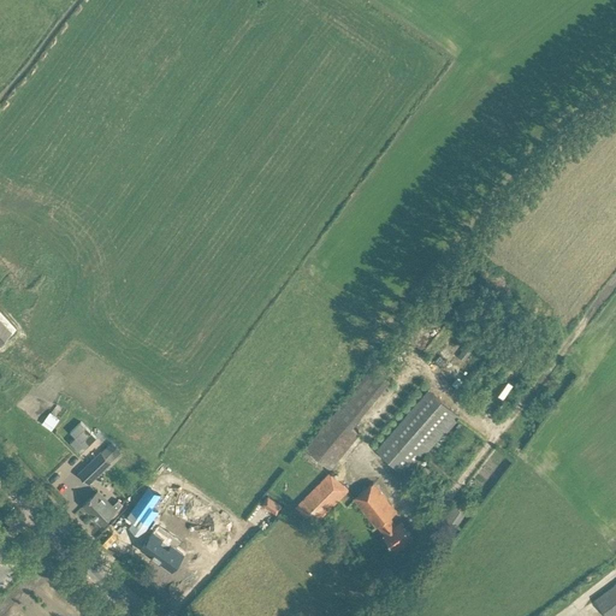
[(0,338),(15,325),(0,309),(0,338)]
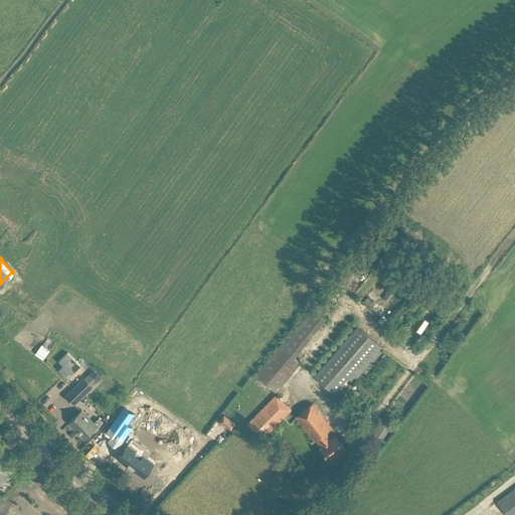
[(311,306),(255,376),(277,393),(301,362),(292,355),(323,316),(311,306)]
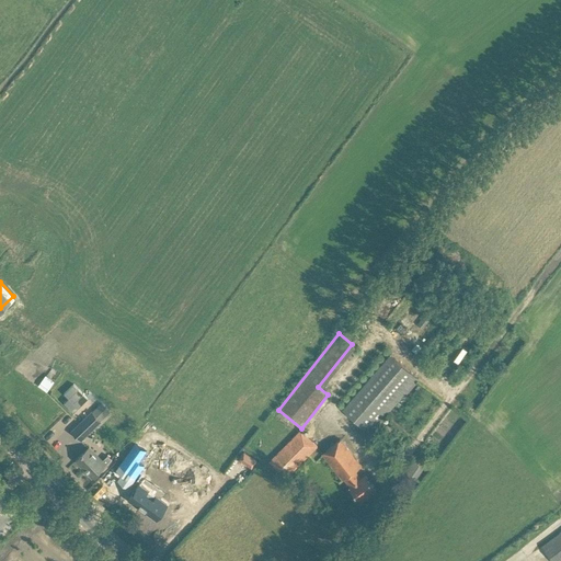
[(350,392),(339,405),(371,433),(420,378),(392,355),(355,397),(350,392)]
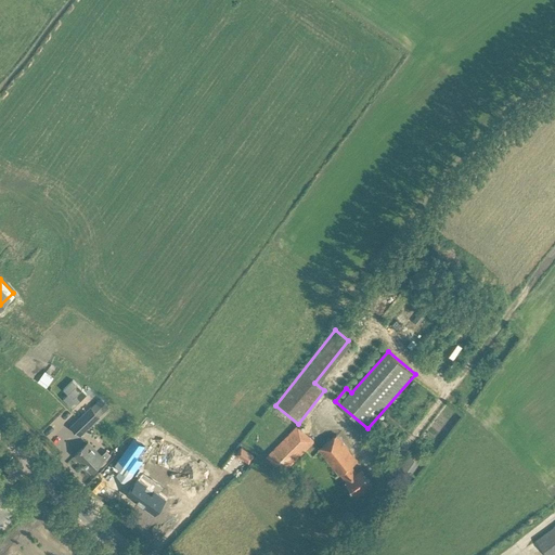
[(44,372),(38,381),(47,386),(53,377),(44,372)]
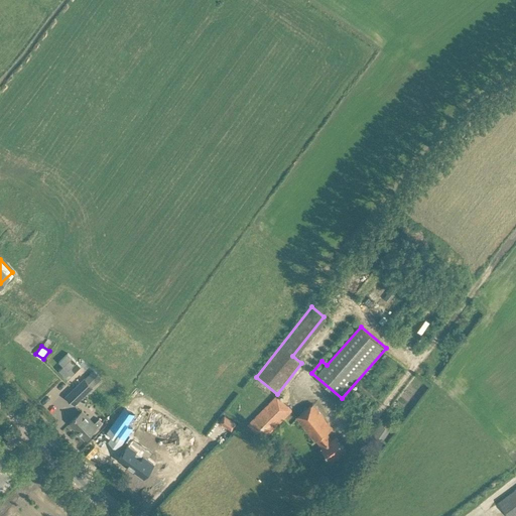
[(81,366),(68,353),(58,361),(63,366),(58,370),(68,379),(81,366)]
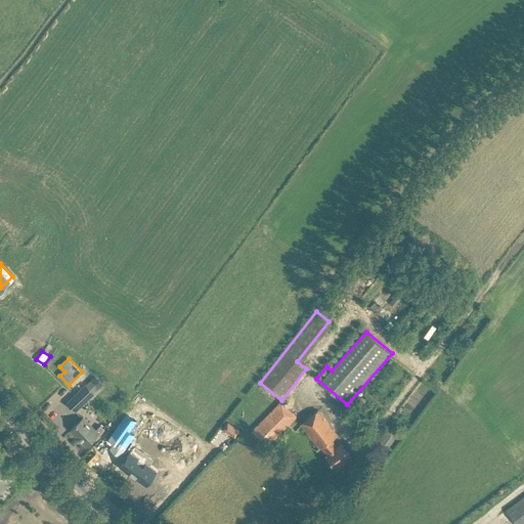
[(67,402),(76,410),(93,392),(86,384),(67,402)]
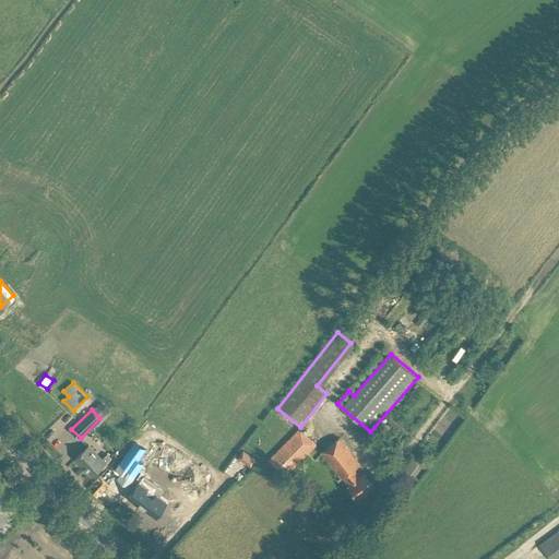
[(298,430),(269,460),(285,475),(314,445),(298,430)]
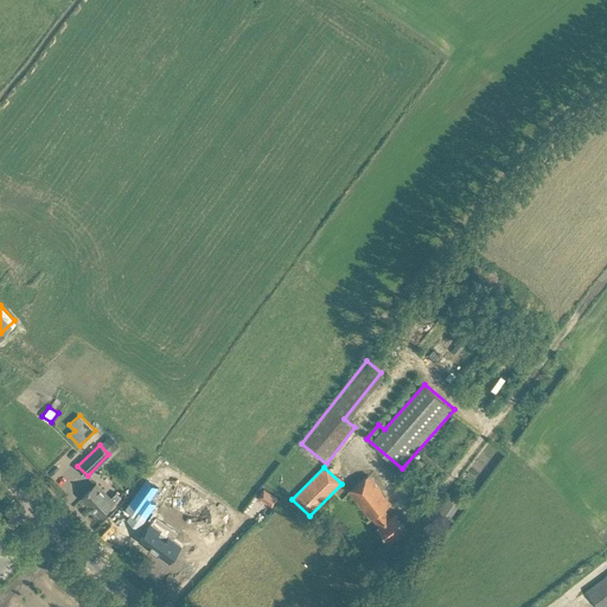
[(384,509),(391,503),(368,474),(349,490),(371,518),(372,517),(378,525),(377,526),(390,542),(407,528),(395,512),(390,516),(384,509)]
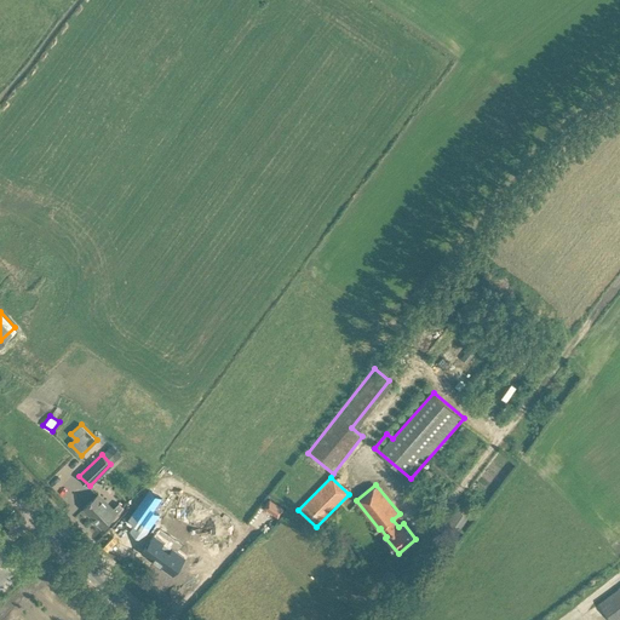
[(84,507),(102,526),(122,506),(119,503),(113,509),(98,493),(84,507)]
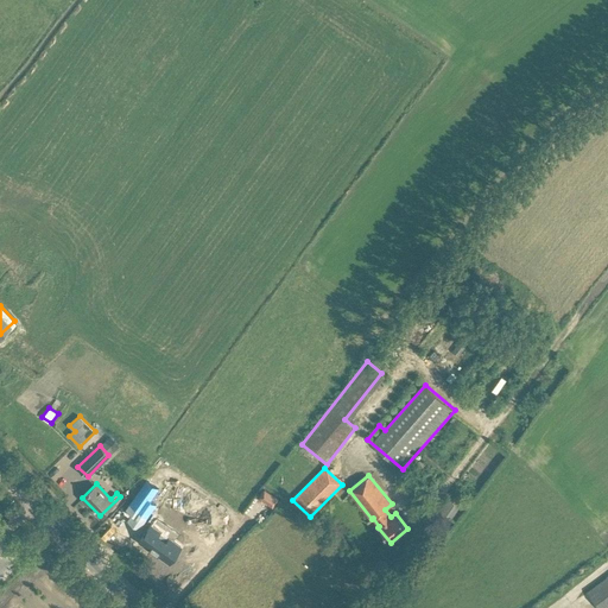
[(143,485),(130,504),(147,517),(157,504),(150,500),(154,494),(143,485)]
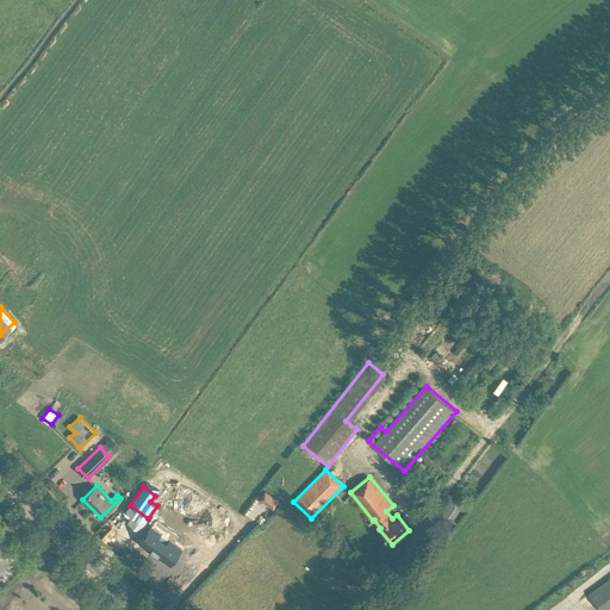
[(279,499),(266,491),(260,498),(273,506),(279,499)]
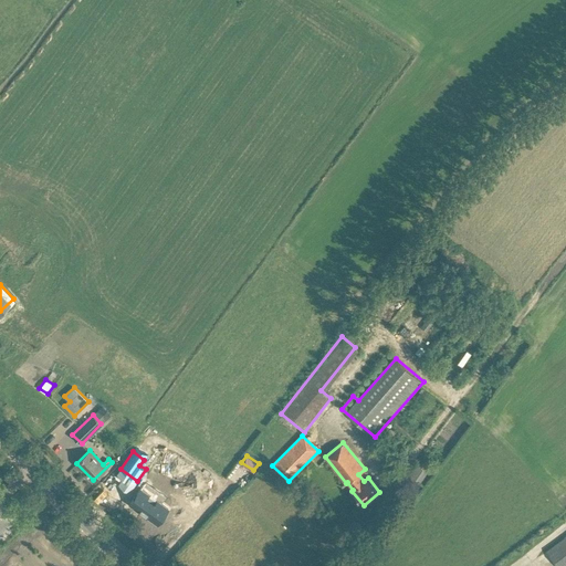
[(145,482),(129,503),(158,523),(169,507),(149,494),(154,489),(145,482)]
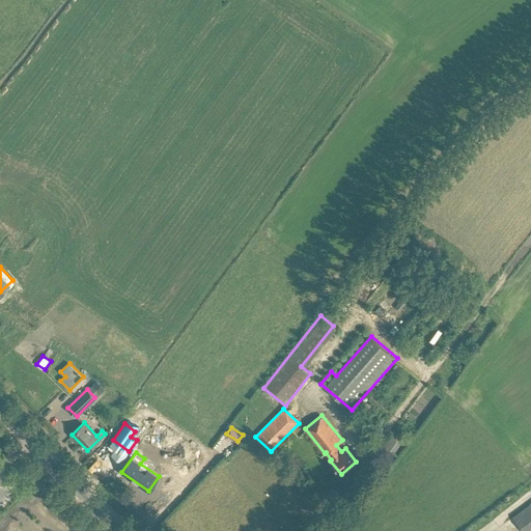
[(530,530),(530,503),(493,530),(530,530)]
